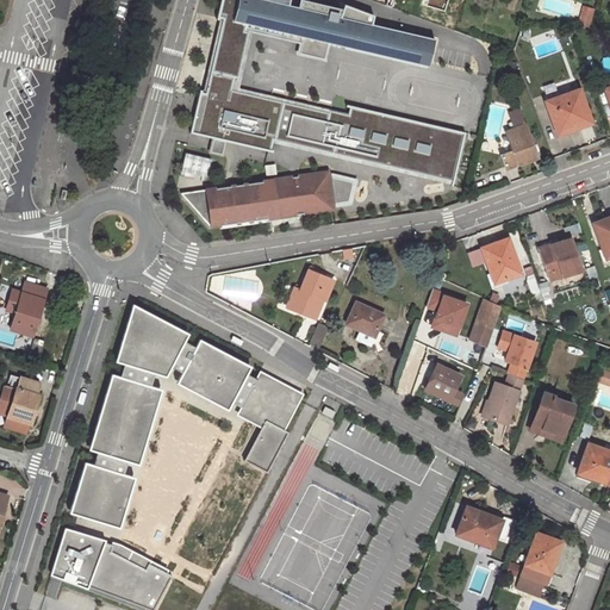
[(274,143),(284,101),(238,91),(254,25),(236,20),(241,0),(222,0),(218,19),(224,20),(197,132),(268,150),(272,150),(274,143)]
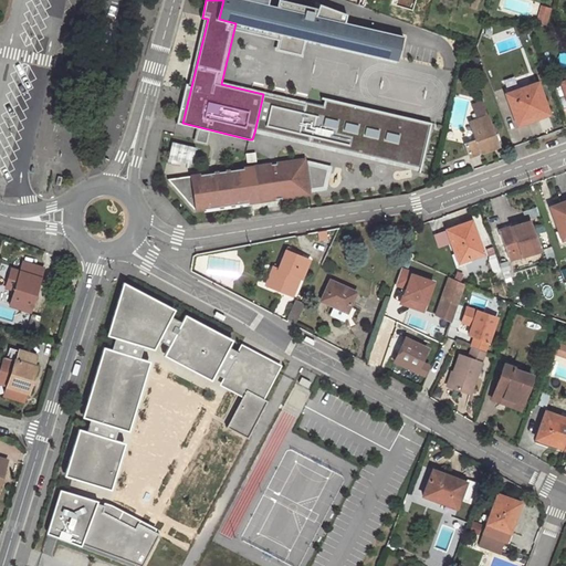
[(251,0),(223,0),(219,19),(236,23),(283,34),(279,50),(302,55),(306,39),(399,61),(402,49),(405,35),(346,21),(347,16),(321,6),(320,9),(282,0),(279,0),(278,7),(269,4),(251,0)]
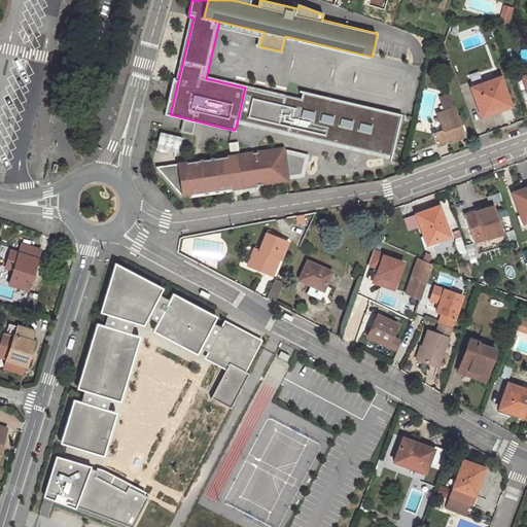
[(504,7),(500,21),(506,24),(512,9),(504,7)]
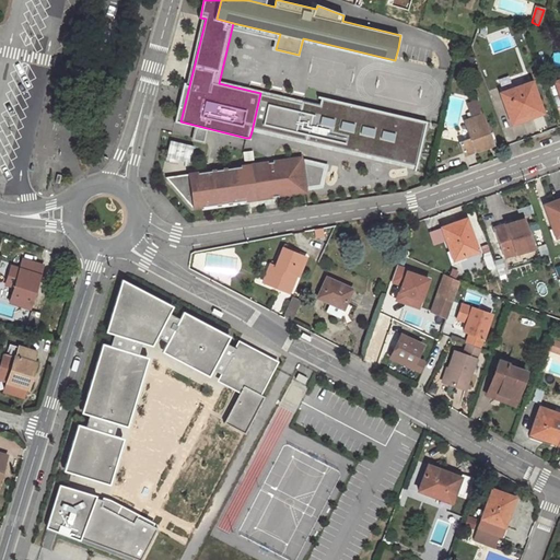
[(533,82),(502,93),(513,123),(545,112),(533,82)]
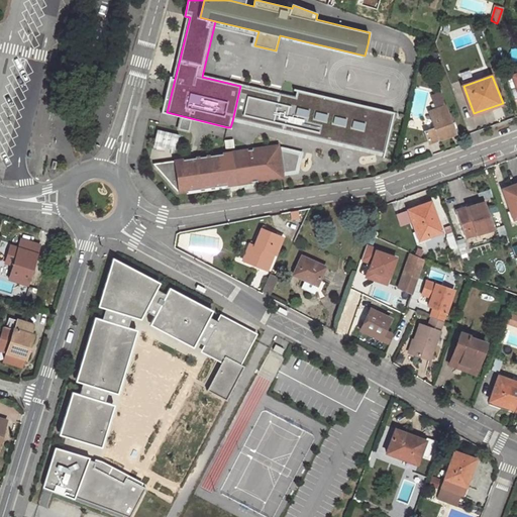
[(232,121),(384,157),(394,113),(298,91),(296,99),(240,86),(232,121)]
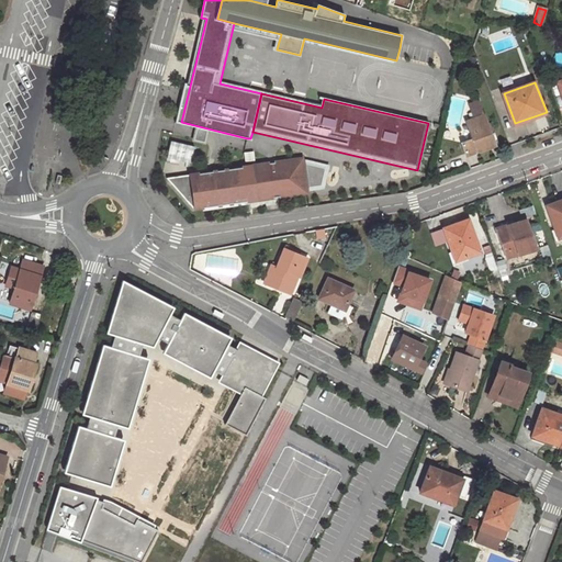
[(497,145),(482,102),(473,105),(478,119),(469,122),(474,137),(463,142),(469,155),(497,145)]
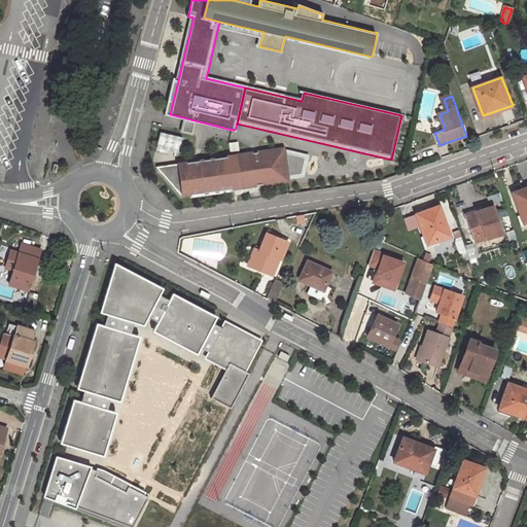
[(183,125),(181,132),(192,135),(195,128),(196,123),(184,119),(183,125)]
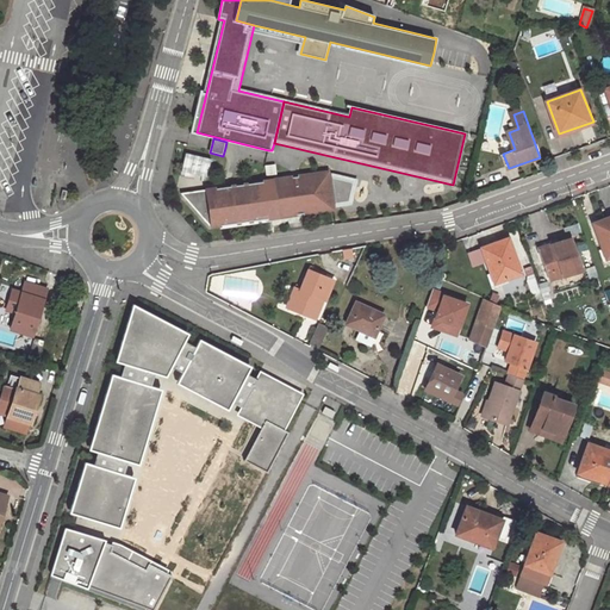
[(210,161),(187,155),(182,170),(206,176),(210,161)]
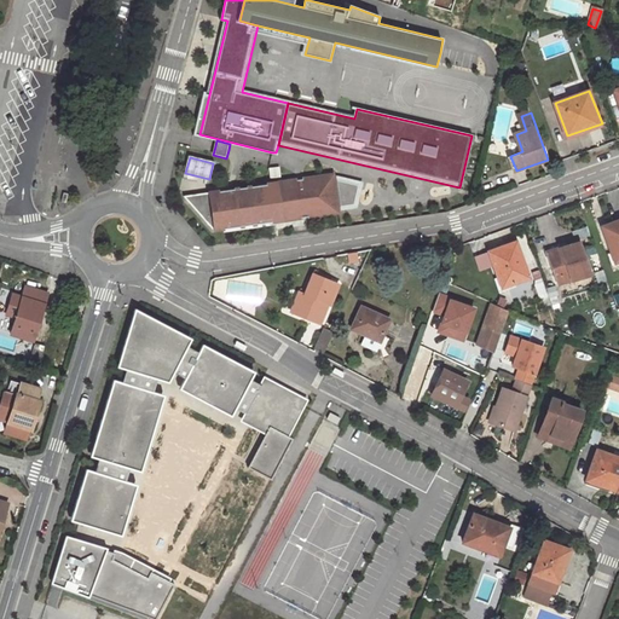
[(279,168),(270,168),(271,178),(281,177),(279,168)]
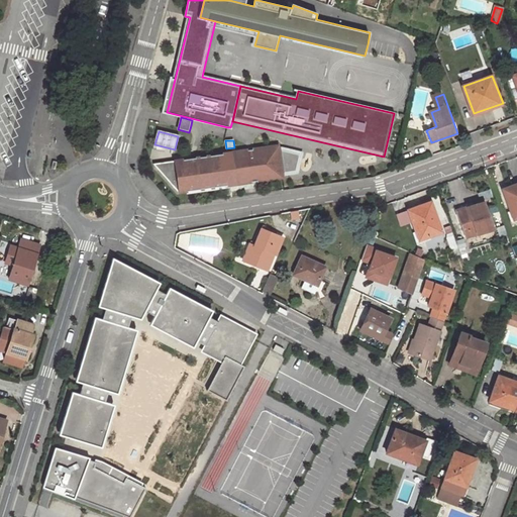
[(232,152),(236,184),(254,182),(283,178),(283,175),(278,146),(251,150),(232,152)]
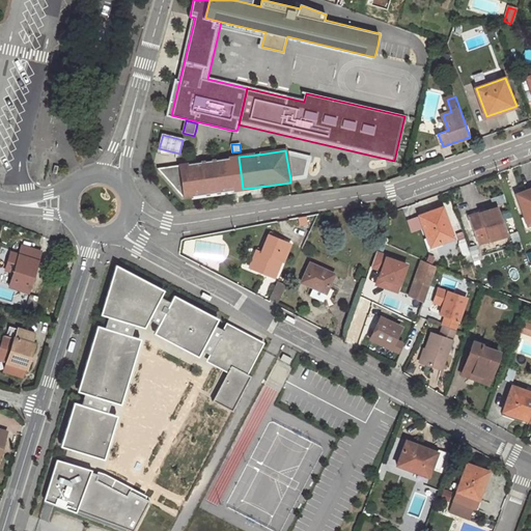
[(310,157),(285,150),(290,179),(306,177),(310,157)]
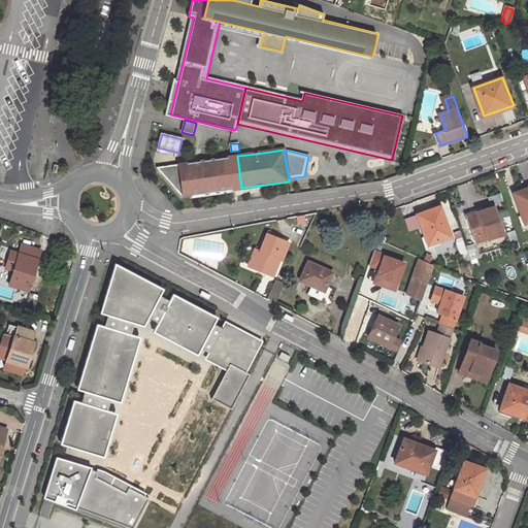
[(184,197),(241,188),(237,156),(225,158),(194,162),(178,165),(184,197)]
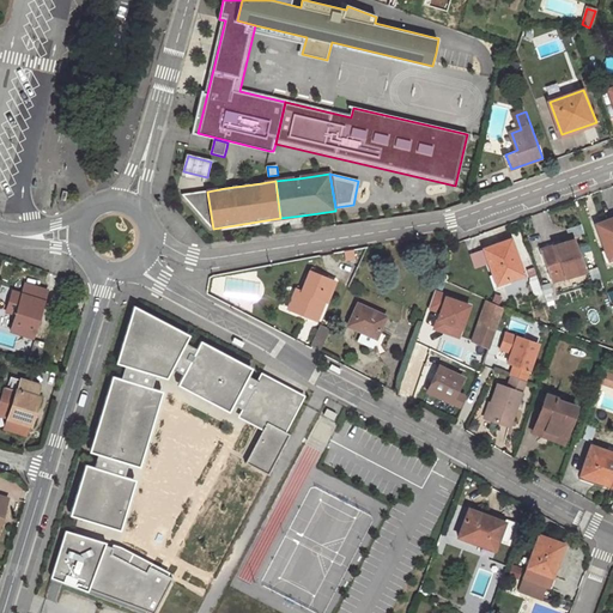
[(183,195),(213,229),(207,192),(183,195)]
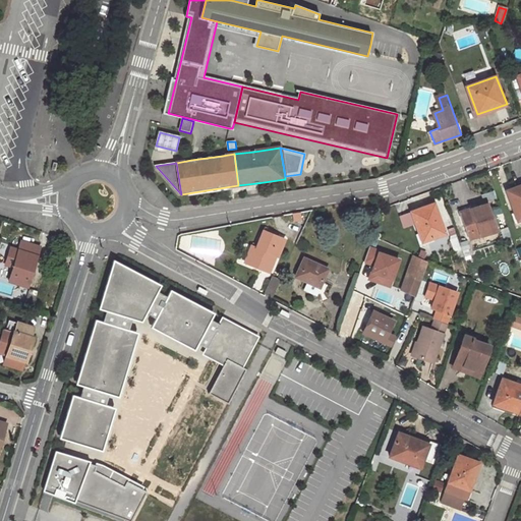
[(520,219),(520,185),(508,190),(518,221),(520,219)]
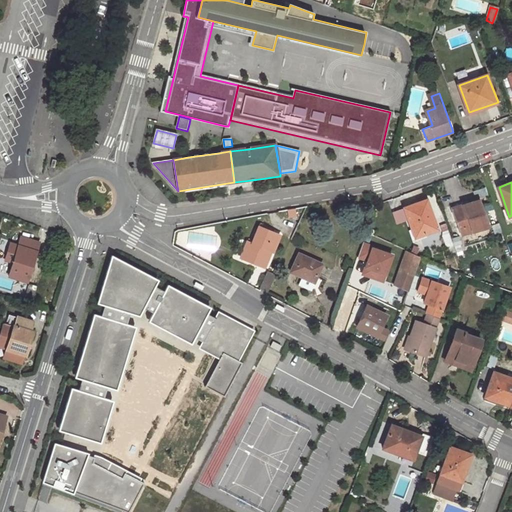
[(438,229),(427,199),(404,208),(415,238),(438,229)]
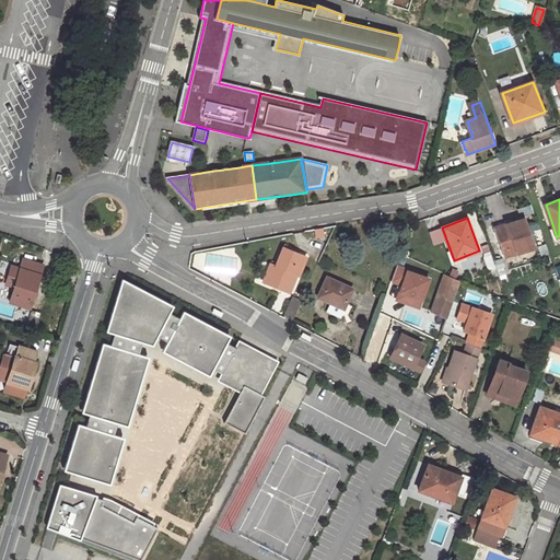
[(534,245),(524,218),(496,228),(505,256),(534,245)]
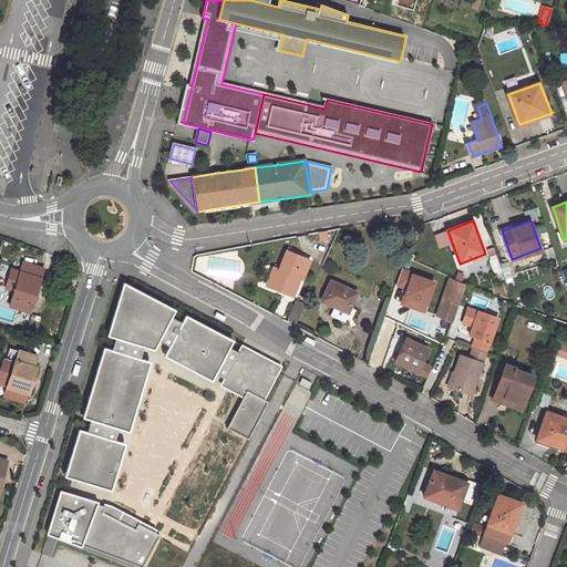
[(327,233),(318,234),(319,241),(328,240),(327,233)]
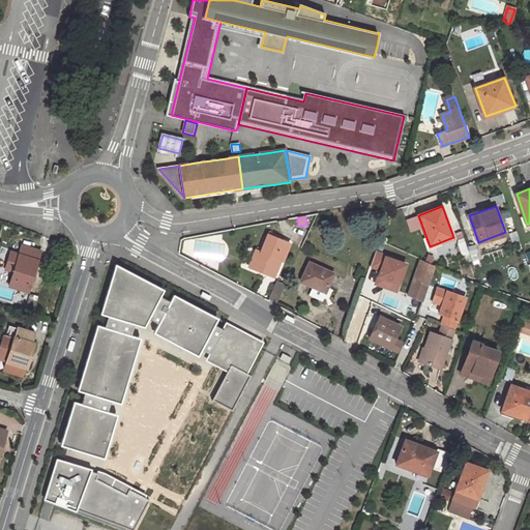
[(278,264),(280,260),(284,261),(291,244),(281,239),(272,236),(273,233),(270,232),(263,248),(259,247),(254,260),(258,262),(255,269),(274,277),(281,265),(278,264)]
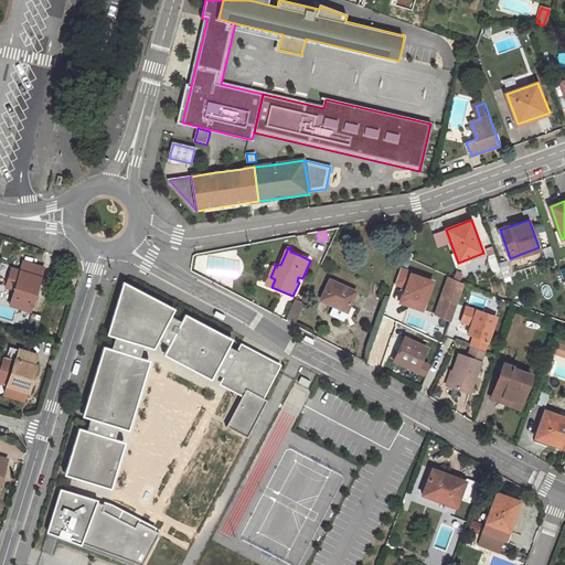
[(449,275),(404,255),(401,266),(446,285),(449,277),(449,275)]
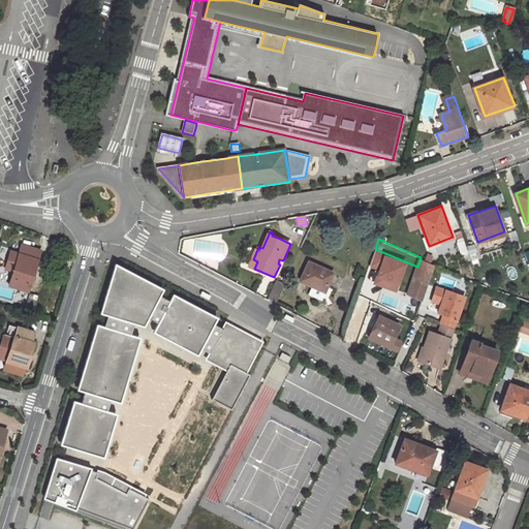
[(12,259),(9,269),(14,270),(10,284),(30,290),(38,260),(34,259),(37,249),(23,245),(18,260),(12,259)]
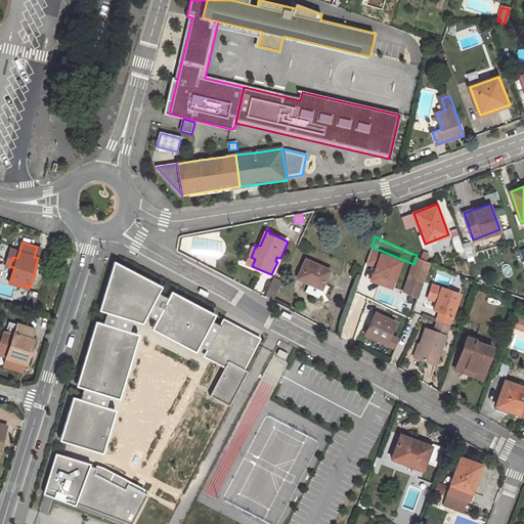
[(415,312),(425,281),(431,263),(417,257),(413,264),(399,306),(415,312)]
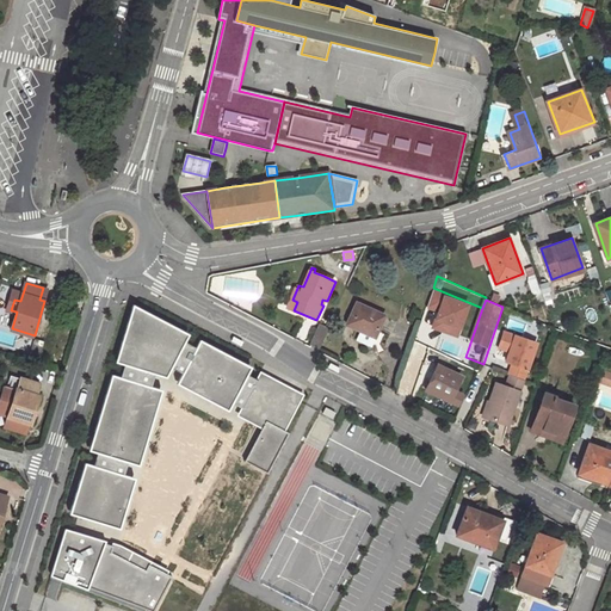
[(384,315),(357,302),(347,323),(376,337),(384,315)]
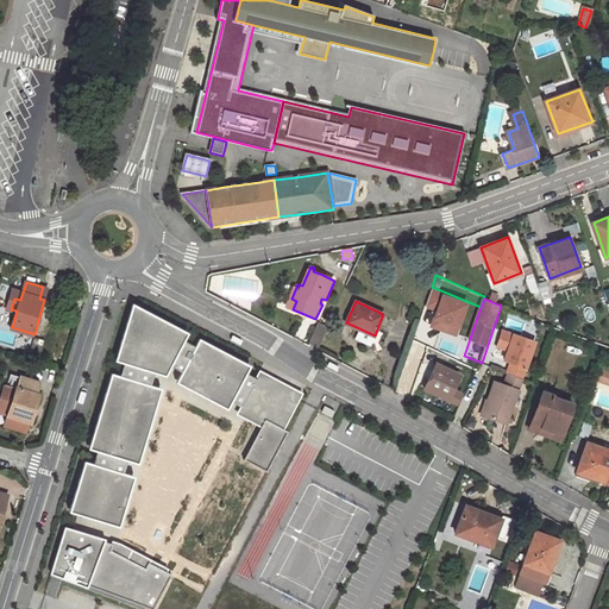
[(115,360),(125,363),(155,371),(167,376),(171,365),(184,340),(188,332),(133,303),(115,360)]
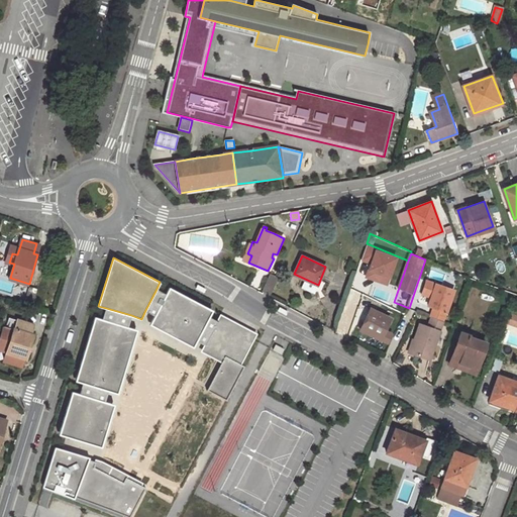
[(355,263),(349,261),(347,269),(352,271),(355,263)]
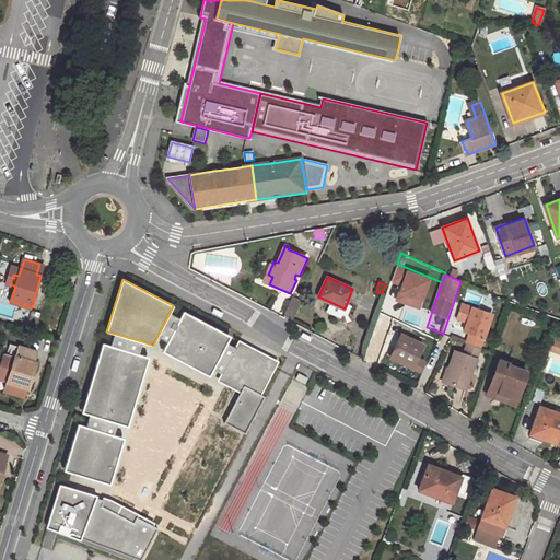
[(303,300),(293,295),(286,314),(294,318),(303,300)]
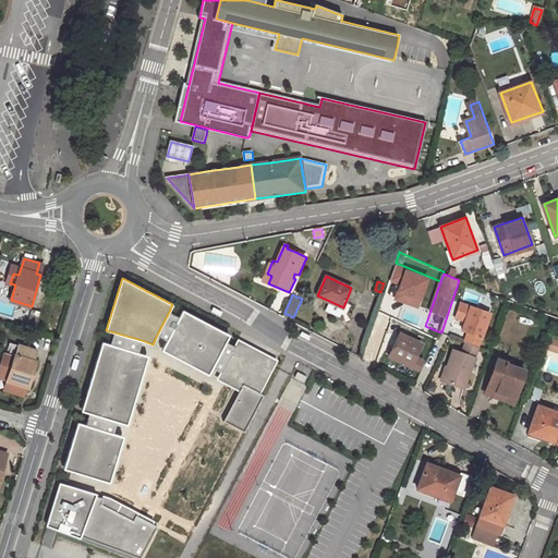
[(464,319),(462,328),(466,330),(463,341),(465,341),(477,346),(489,312),(460,302),(455,316),(464,319)]
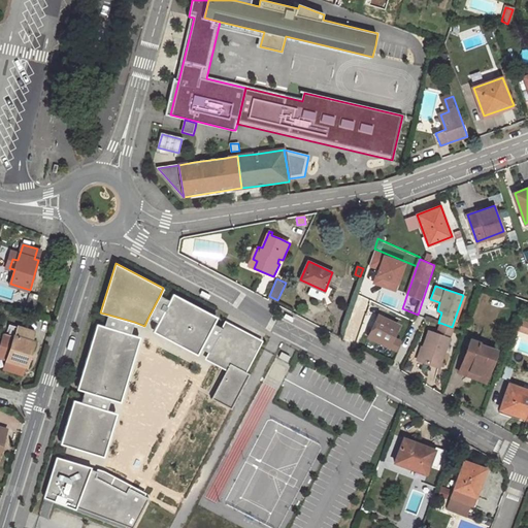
[(173,293),(170,300),(159,322),(154,331),(198,354),(201,348),(215,323),(218,317),(173,293)]
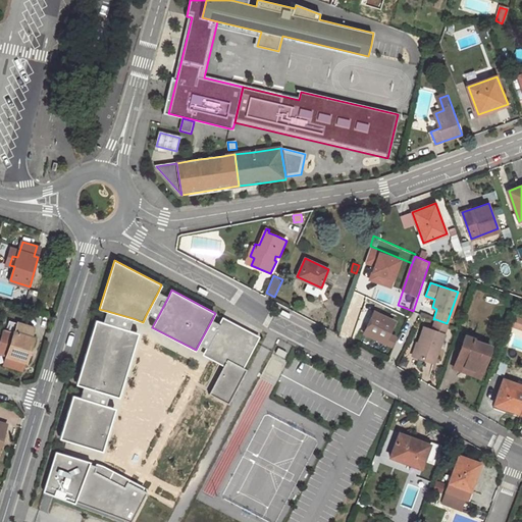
[(168,297),(158,292),(147,313),(157,318),(168,297)]
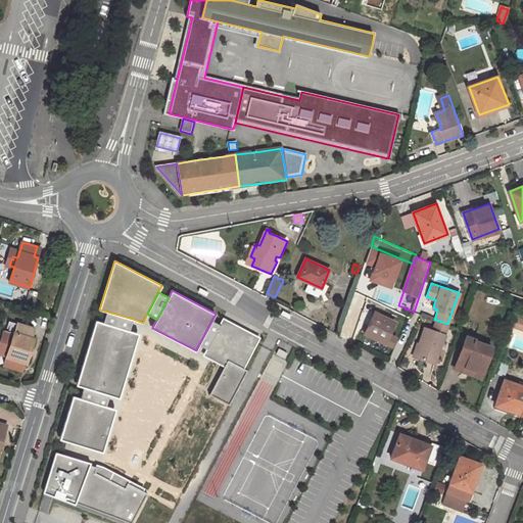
[(103,323),(129,330),(133,319),(107,312),(103,323)]
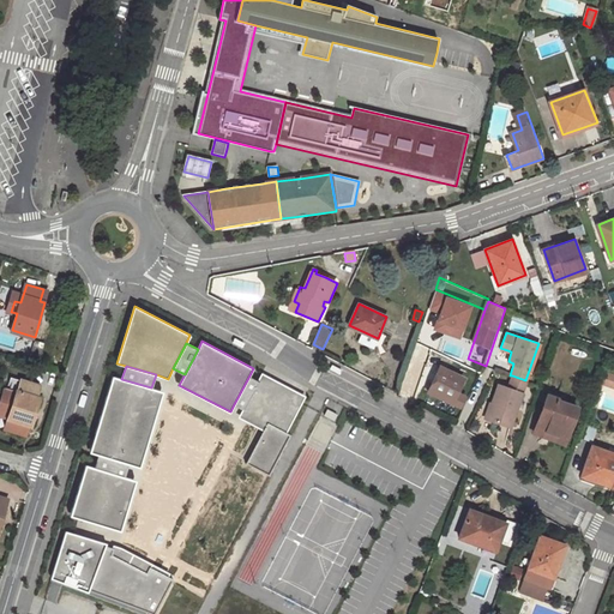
[(464,380),(441,367),(428,392),(462,408),(467,398),(458,395),(464,380)]
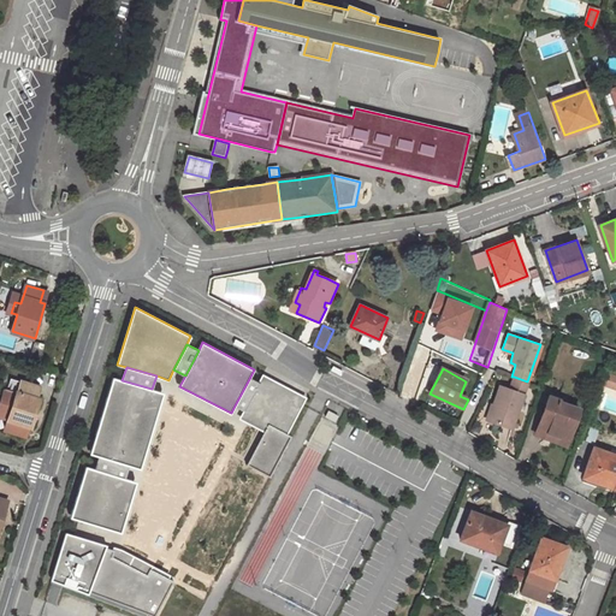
[(264,375),(260,381),(244,410),(241,419),(266,432),(270,425),(286,433),(306,397),(264,375)]
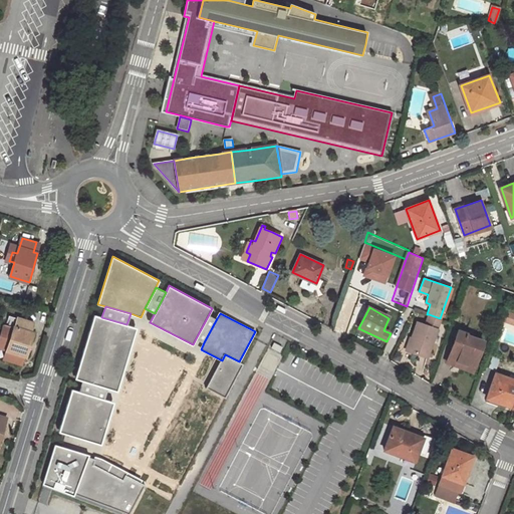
[(217,318),(209,314),(196,338),(204,342),(217,318)]
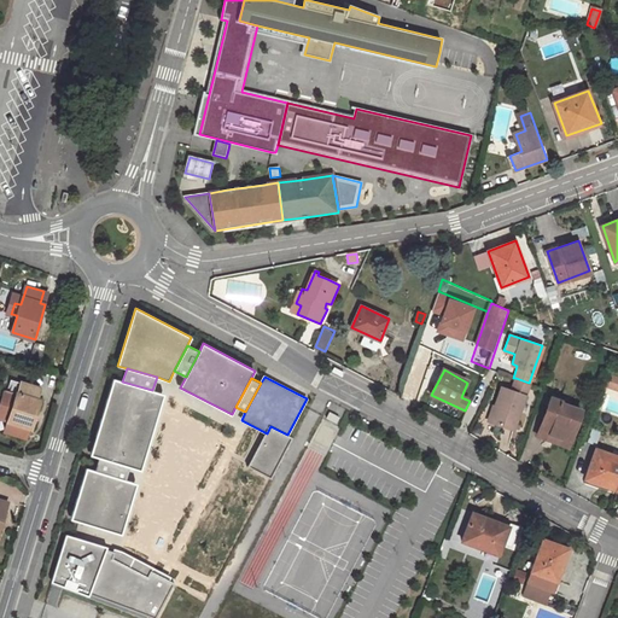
[(529,383),(516,378),(511,390),(525,395),(529,384),(529,383)]
